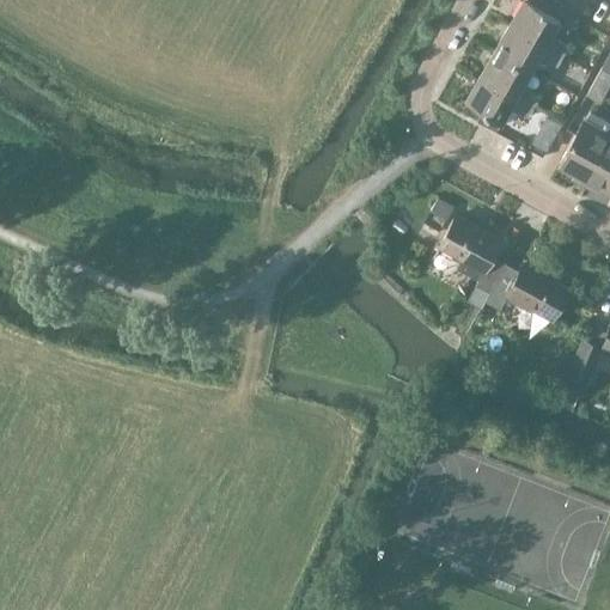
[(560,58),(566,47),(549,37),(559,22),(522,1),(507,28),(560,58)]
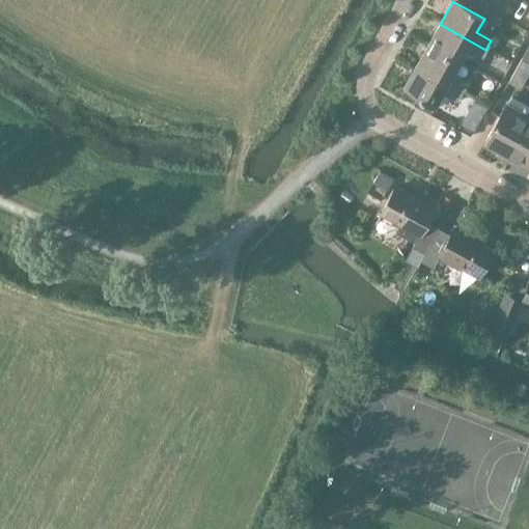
[(480,58),(485,50),(440,24),(427,46),(460,63),(467,50),(480,58)]
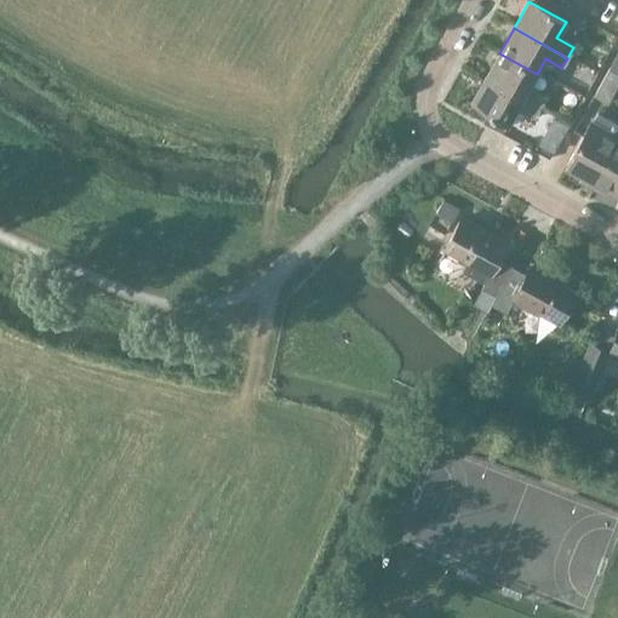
[(528,89),(537,74),(499,53),(485,79),(538,109),(544,97),(528,89)]
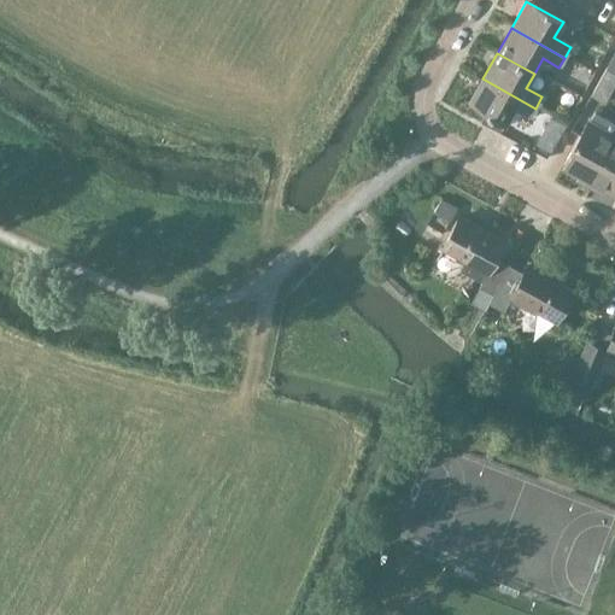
[(604,105),(614,83),(614,76),(603,70),(590,97),(604,105)]
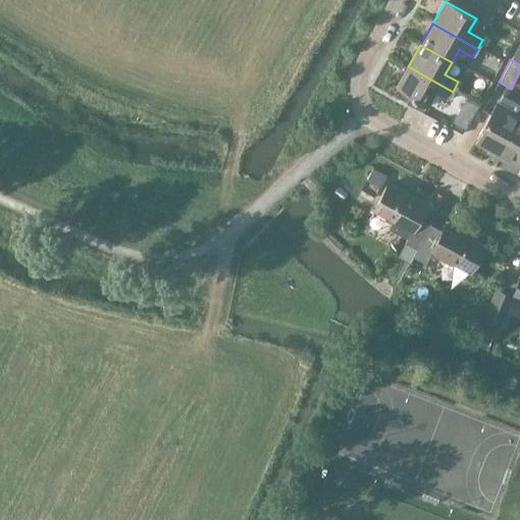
[(447,101),(453,92),(408,66),(395,89),(426,106),(433,94),(447,101)]
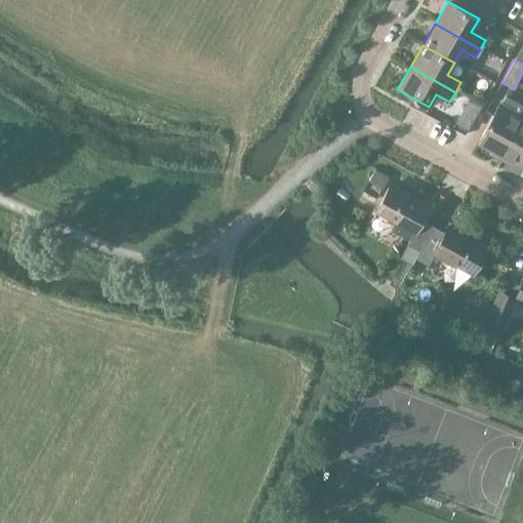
[(522,118),(520,117),(522,111),(522,107),(504,96),(498,105),(478,143),(501,156),(522,118)]
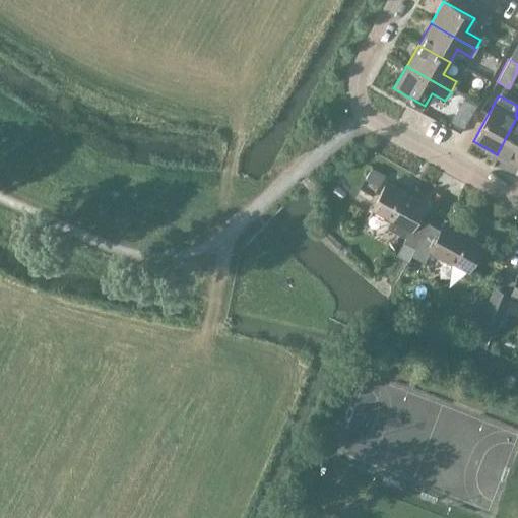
[(449,122),(462,128),(465,124),(474,108),(461,101),(449,122)]
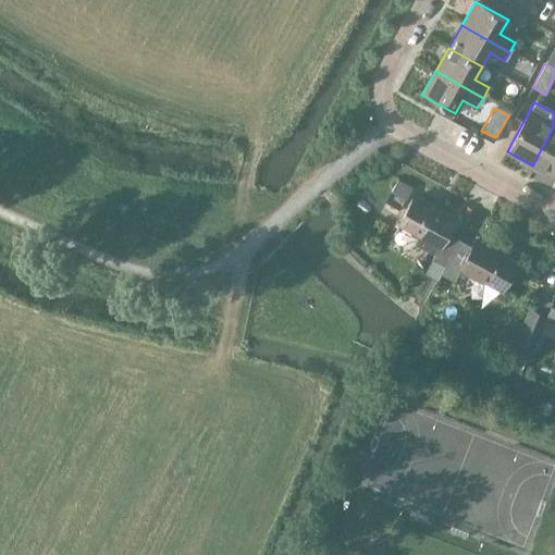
[(554,125),(532,165),(554,177),(554,125)]
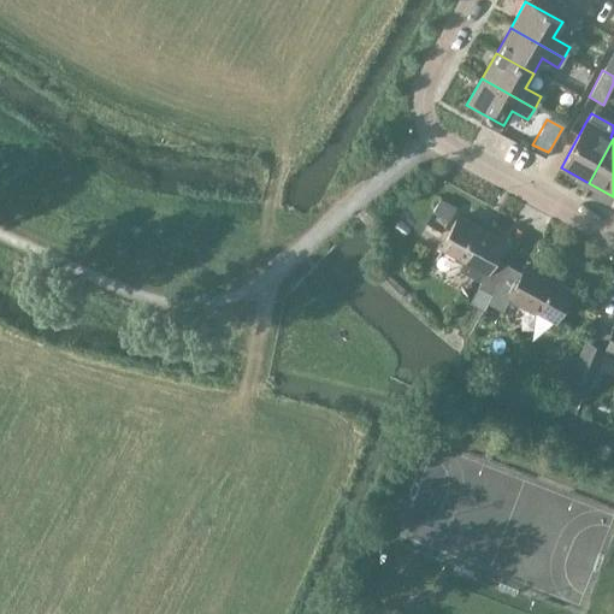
[(430,213),(447,223),(455,210),(438,200),(430,213)]
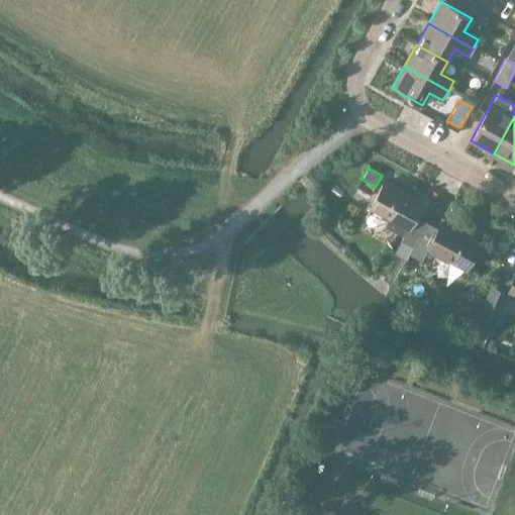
[(409,256),(426,224),(415,218),(423,204),(386,184),(371,210),(387,219),(384,227),(401,236),(391,254),(403,262),(406,255),(409,256)]
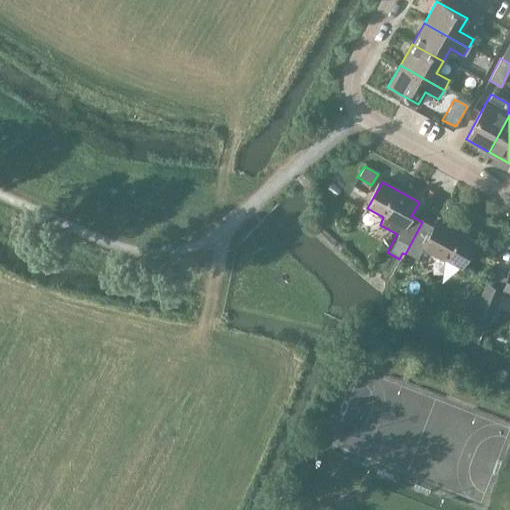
[(461,269),(475,243),(437,221),(433,228),(422,222),(405,254),(415,260),(422,247),(424,249),(461,269)]
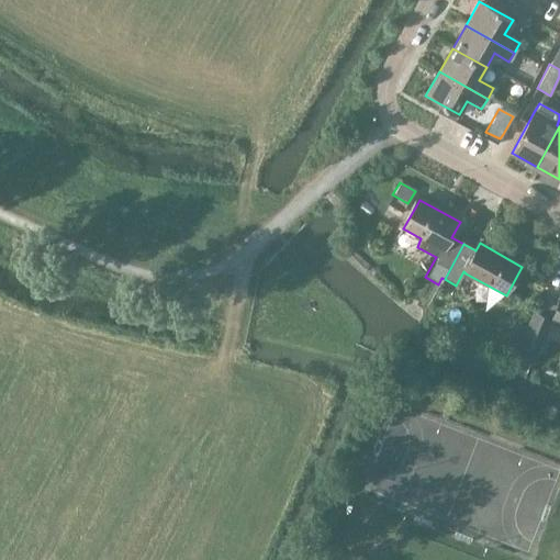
[(559,292),(556,304),(537,298),(532,311),(535,312),(515,358),(530,364),(549,317),(559,322),(559,292)]
